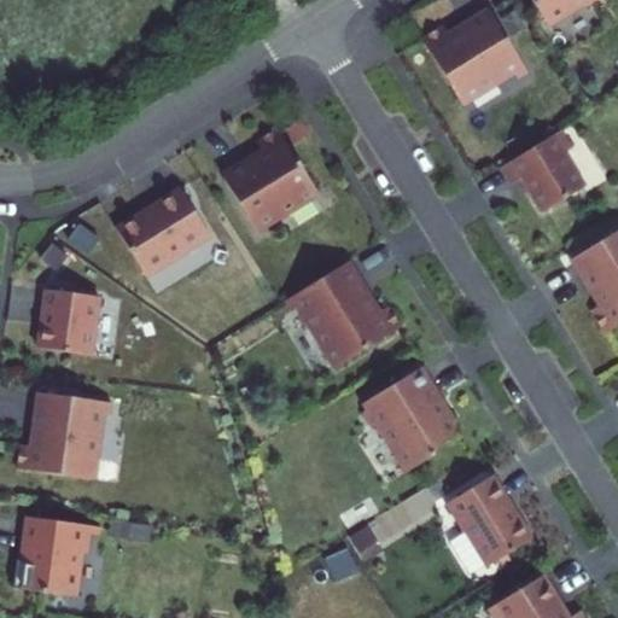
[(530,0),(540,15),(561,19),(563,12),(579,1),(583,6),(584,7),(596,0),(530,0)]
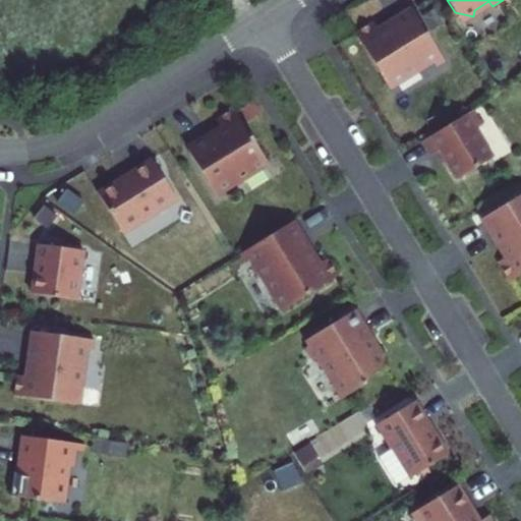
[(474,10),(473,16),(491,5),(488,1),(474,10)]
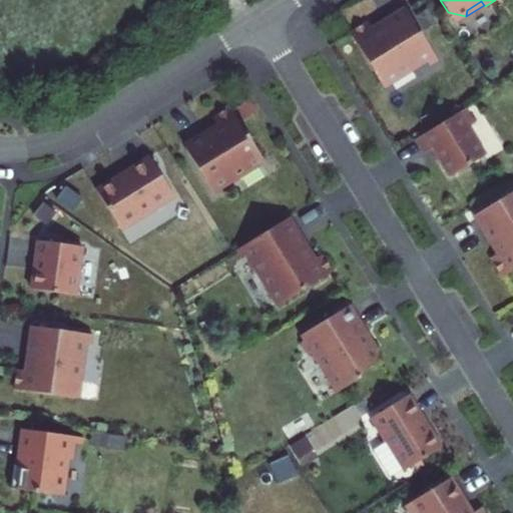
[(367,21),(349,32),(382,86),(425,59),(433,54),(405,9),(383,24),(385,27),(375,34),(372,30),(367,21)]
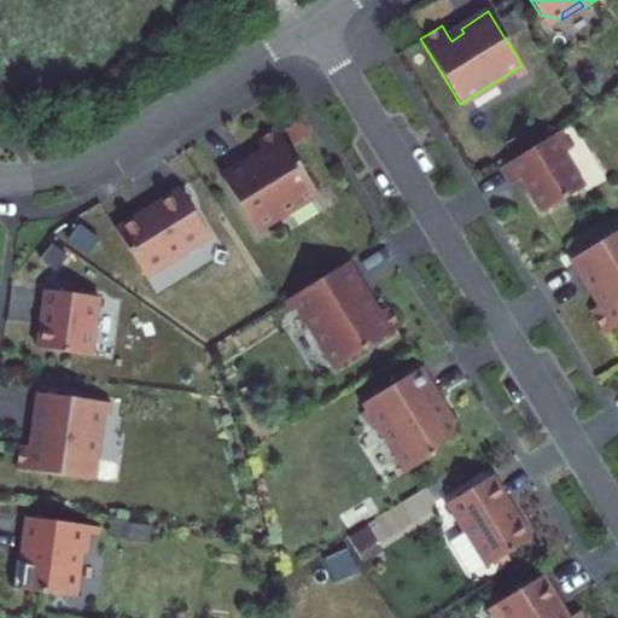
[(522,65),(512,71),(517,80),(526,73),(522,65)]
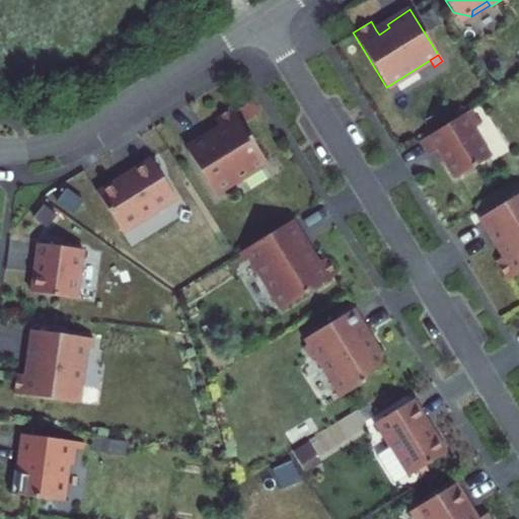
[(209,135),(186,148),(214,195),(266,162),(232,107),(214,119),(219,128),(222,132),(212,139),(209,135)]
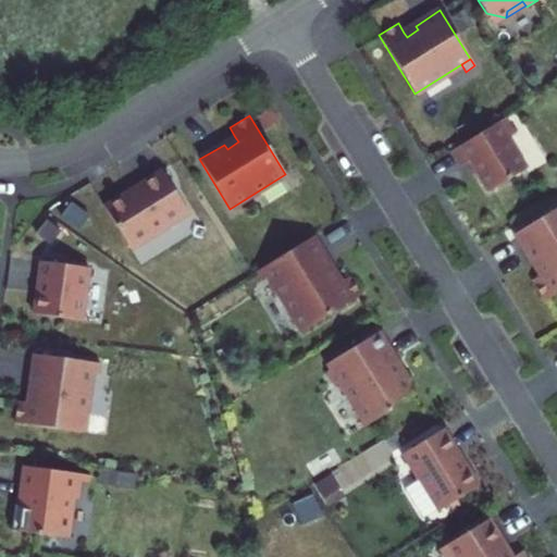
[(503,119),(450,151),(460,166),(469,161),(489,192),(525,169),(507,138),(512,134),(503,119)]
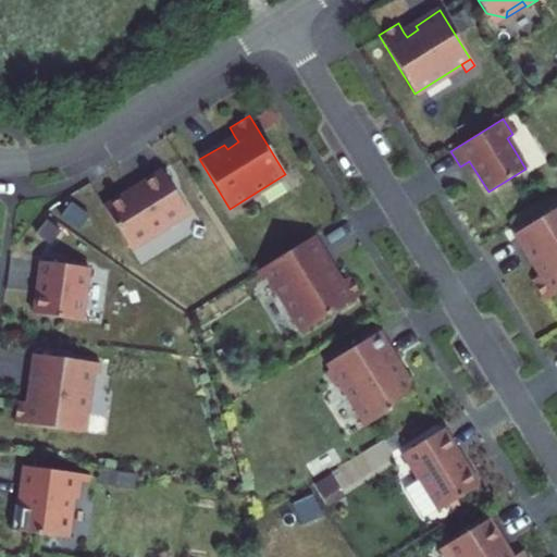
[(224,145),(227,149),(238,141),(235,137),(224,145)]
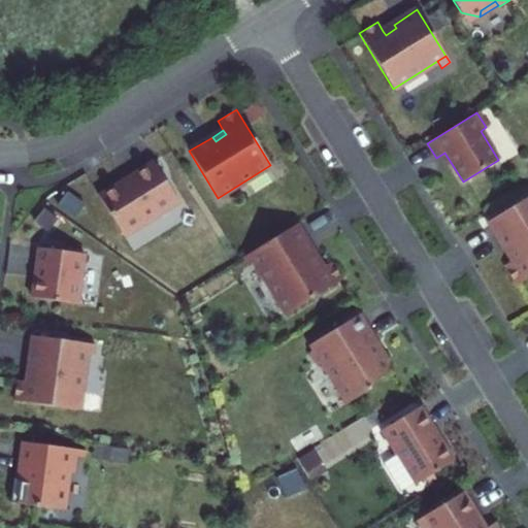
[(118,184),(98,196),(122,234),(153,216),(155,219),(178,203),(153,161),(128,176),(129,178),(119,185),(118,184)]
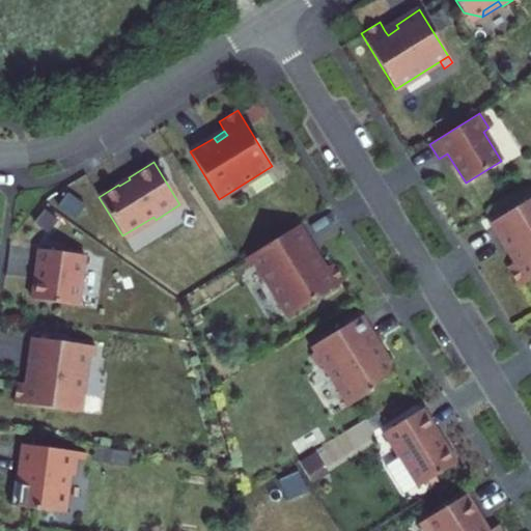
[(530,197),(491,222),(508,250),(512,248),(520,258),(515,261),(506,267),(519,287),(530,279),(530,197)]
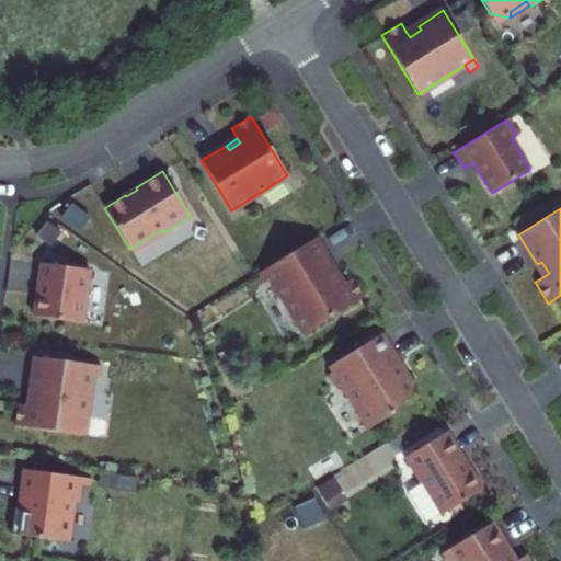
[(332,268),(313,239),(264,270),(271,279),(305,334),(363,297),(352,278),(342,284),(338,287),(328,271),(332,268)]
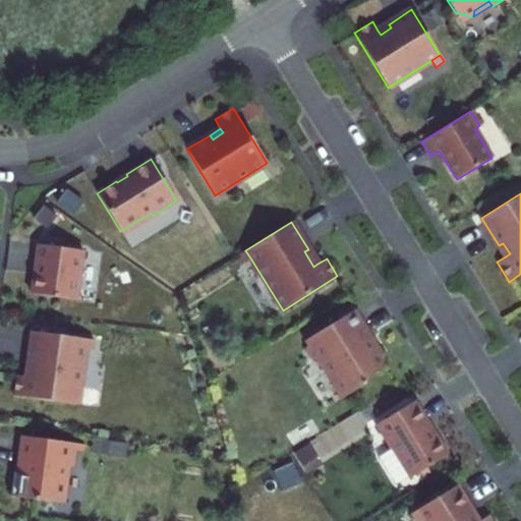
[(503,243),(499,245),(506,256),(510,253),(503,243)]
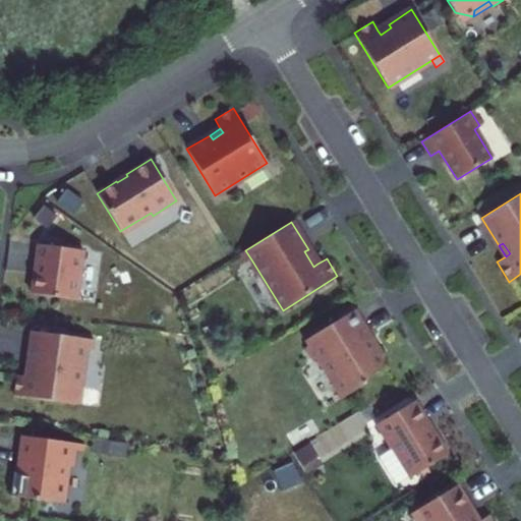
[(38,244),(31,294),(76,300),(82,250),(38,244)]
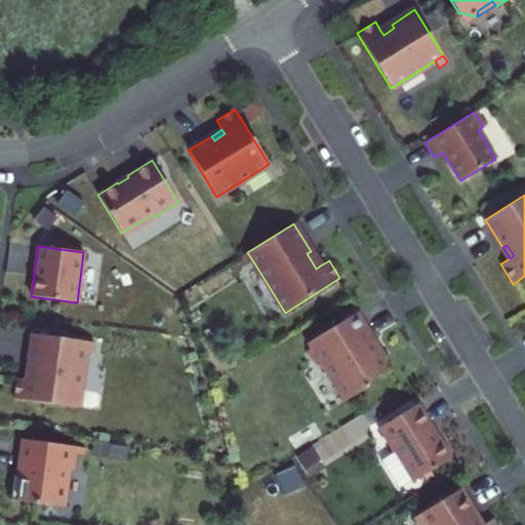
[(320,266),(311,251),(307,253),(316,269),(320,266)]
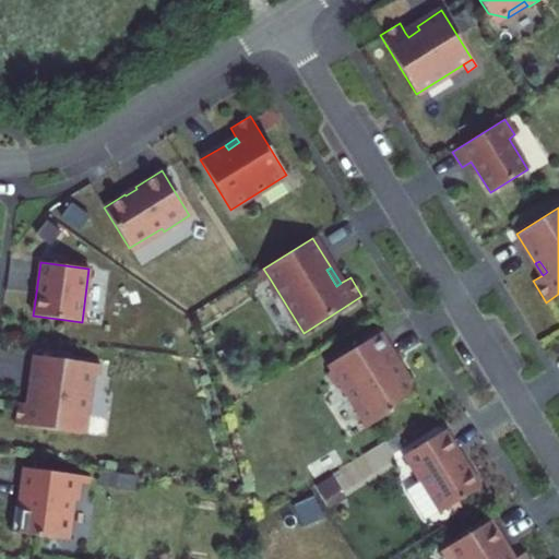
[(257,273),(262,282),(270,278),(263,269),(257,273)]
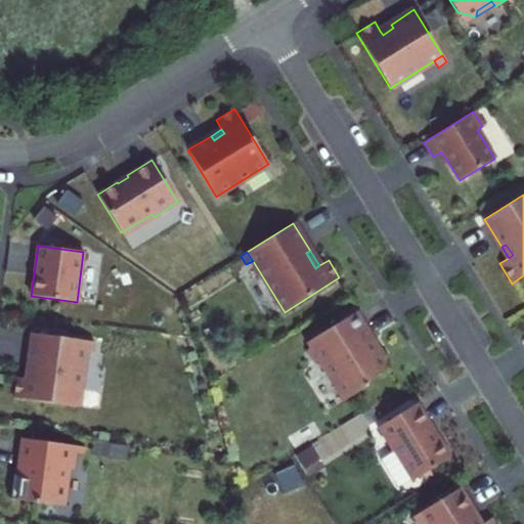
[(322,359),(322,358),(348,399),(374,382),(376,376),(389,366),(392,353),(379,350),(369,336),(374,334),(359,310),(311,340),(314,345),(313,351),(317,357),(322,359)]
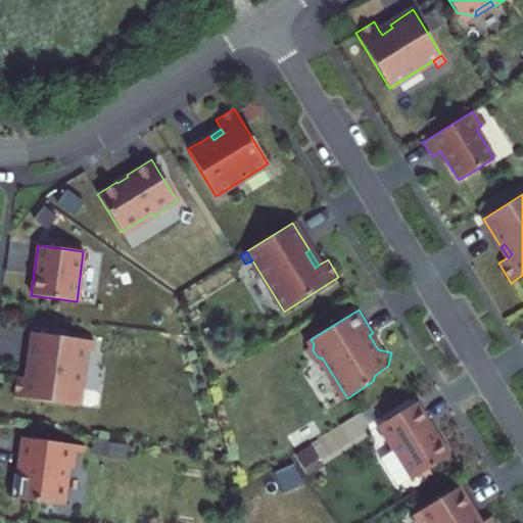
[(27,378),(16,377),(13,397),(78,406),(85,350),(86,340),(33,333),(27,378)]
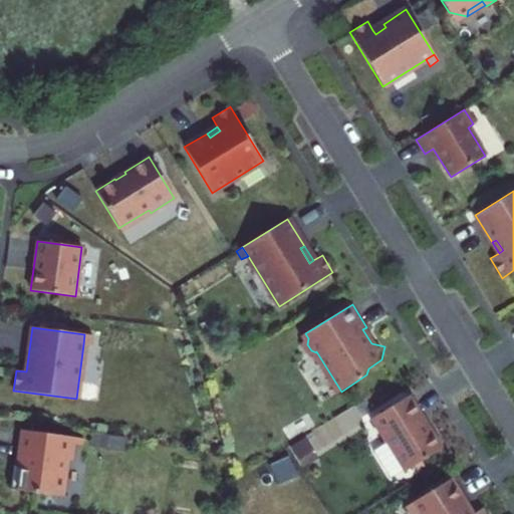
[(84,334),(83,344),(90,345),(92,335),(84,334)]
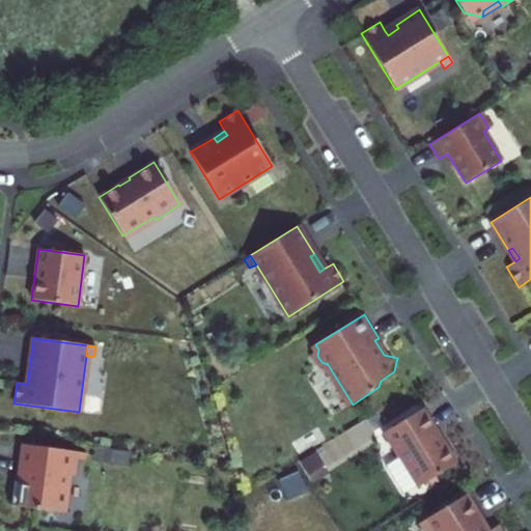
[(400,456),(419,486),(455,465),(437,435),(438,434),(422,409),(382,435),(397,459),(400,456)]
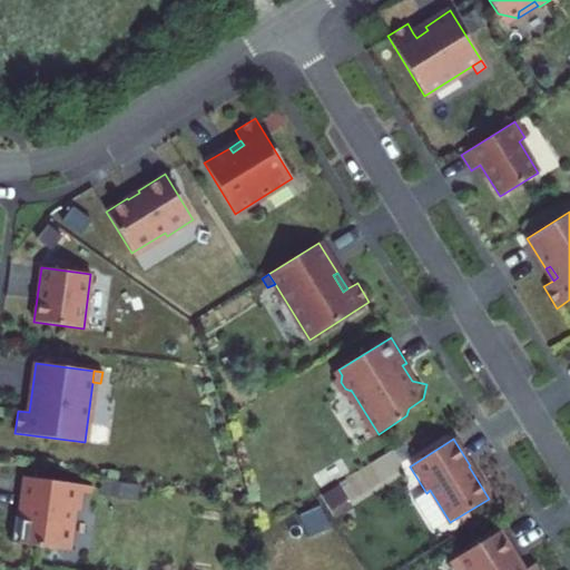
[(322,491),(334,513),(404,474),(392,453),(322,491)]
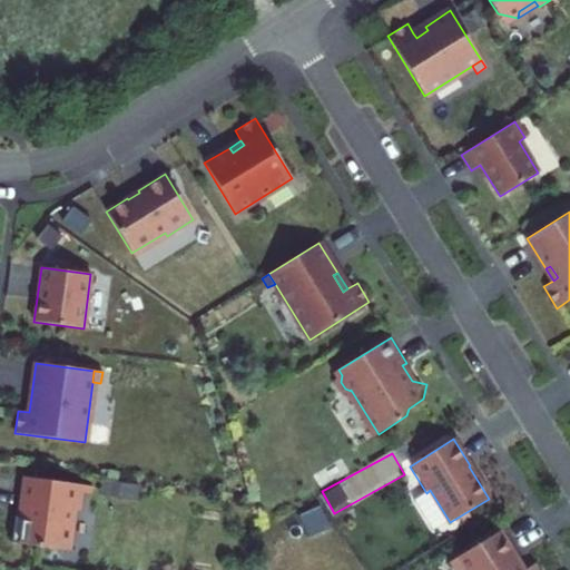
[(80,511),(82,493),(84,485),(26,478),(20,518),(15,517),(11,543),(68,551),(74,511),(80,511)]
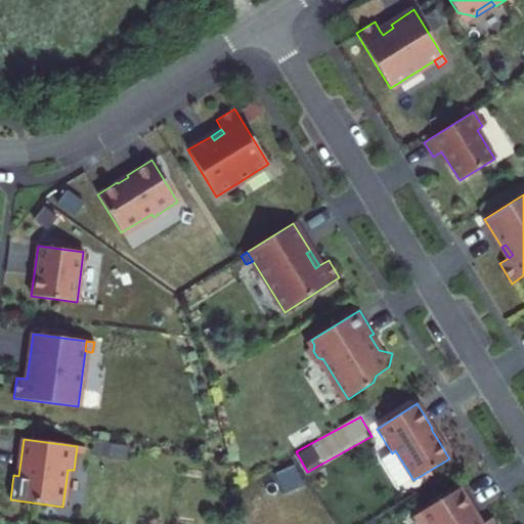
[(481,523),(460,488),(413,517),(418,523),(491,523),(489,520),(481,523)]
